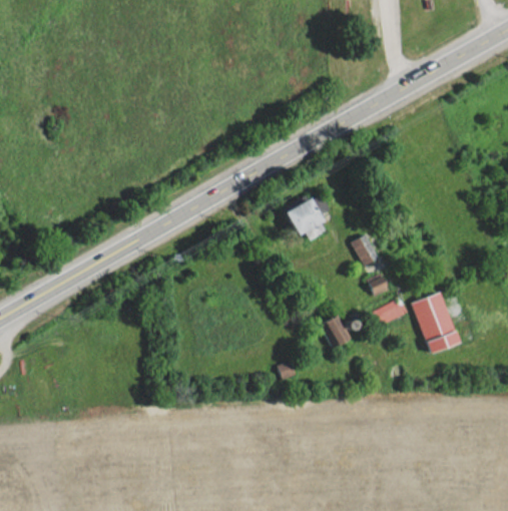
[(296,235),(305,231),(309,239),(327,231),(320,215),(330,210),(322,194),(285,211),(296,235)]
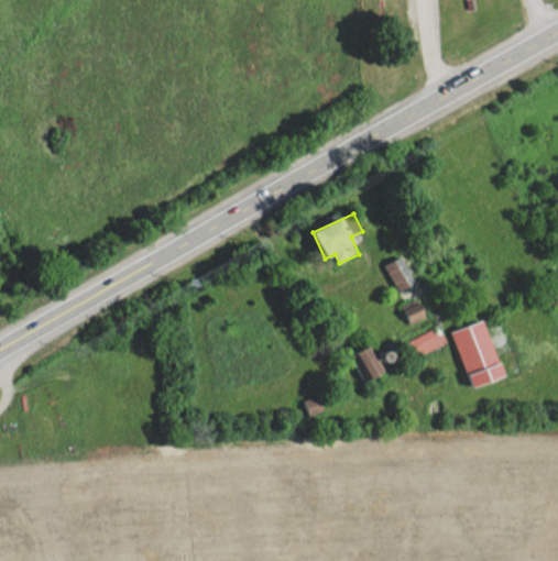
[(402,257),(386,266),(400,292),(416,283),(402,257)]
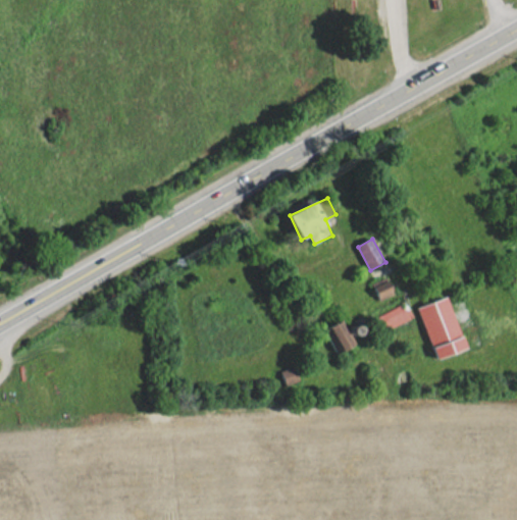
[(397,295),(390,279),(375,287),(382,301),(397,295)]
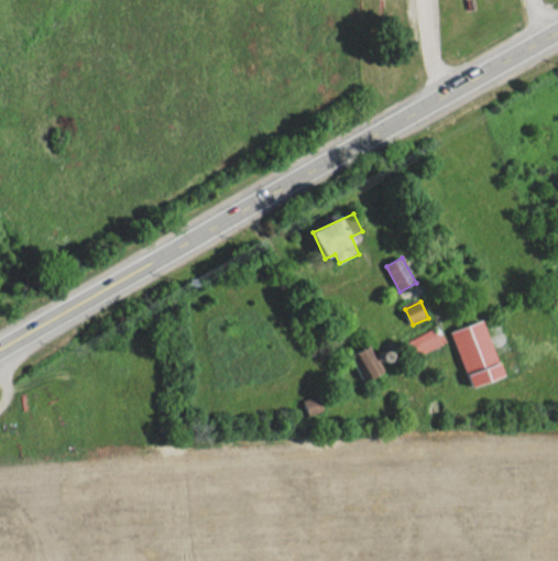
[(484,322),(453,334),(474,389),(505,377),(484,322)]
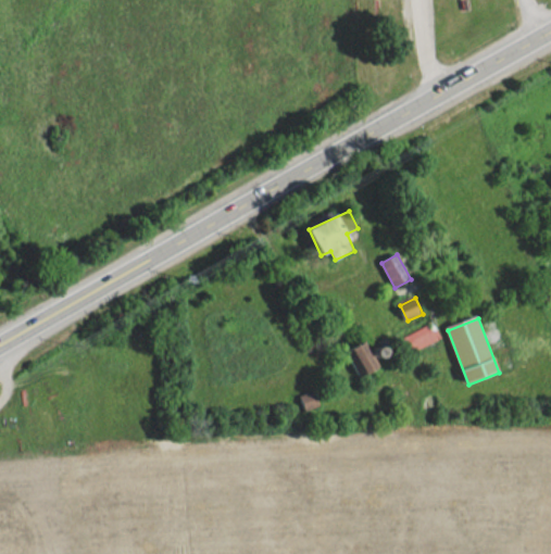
[(442,340),(436,325),(405,337),(412,352),(442,340)]
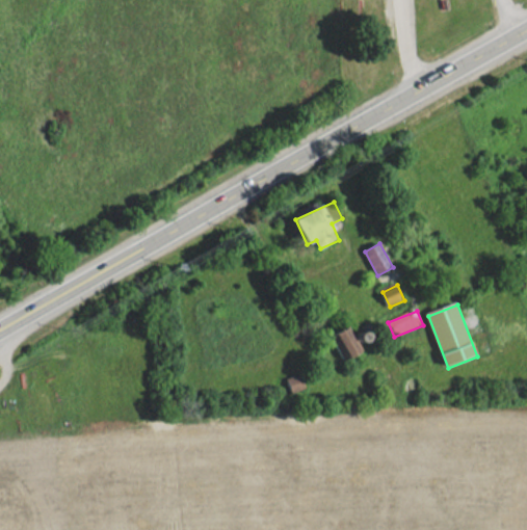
[(349,326),(332,337),(346,362),(364,351),(349,326)]
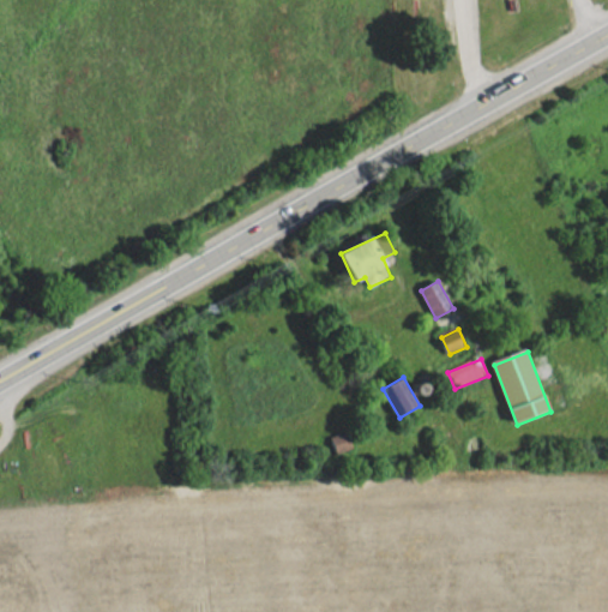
[(347,435),(332,441),(338,455),(354,449),(347,435)]
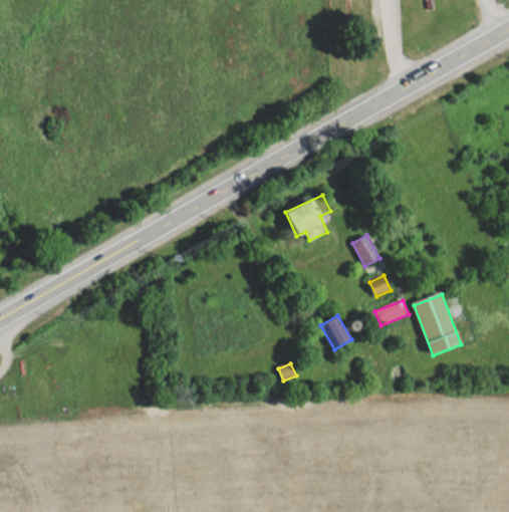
All buildings are outlined.
